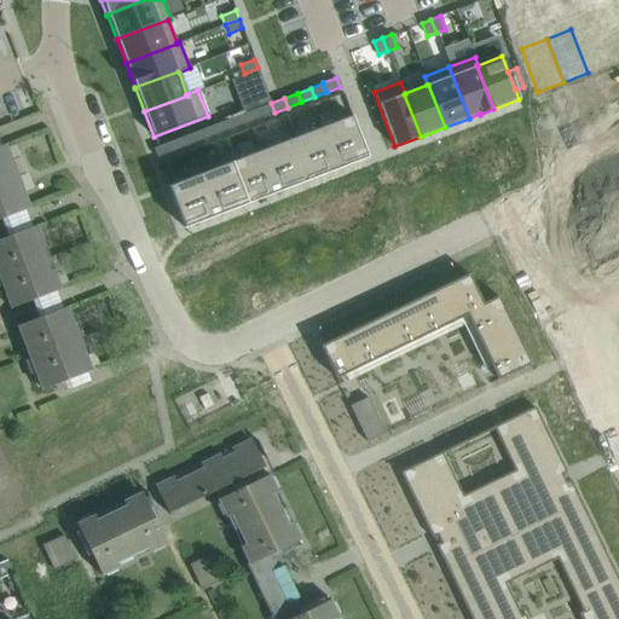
[(271,103),(258,108),(261,117),(275,113),(271,103)]
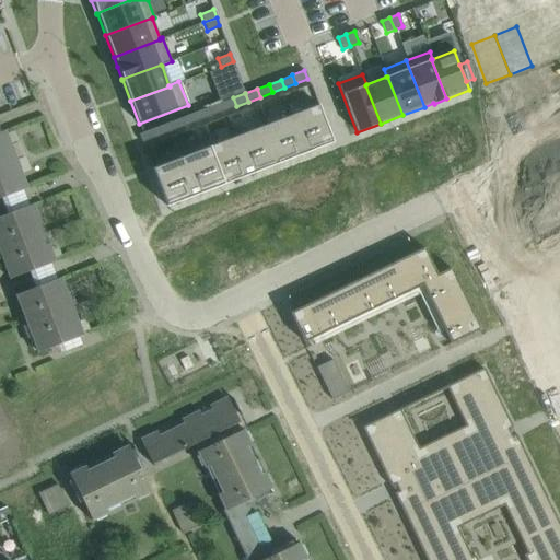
[(233,97),(221,102),(224,111),(236,106),(233,97)]
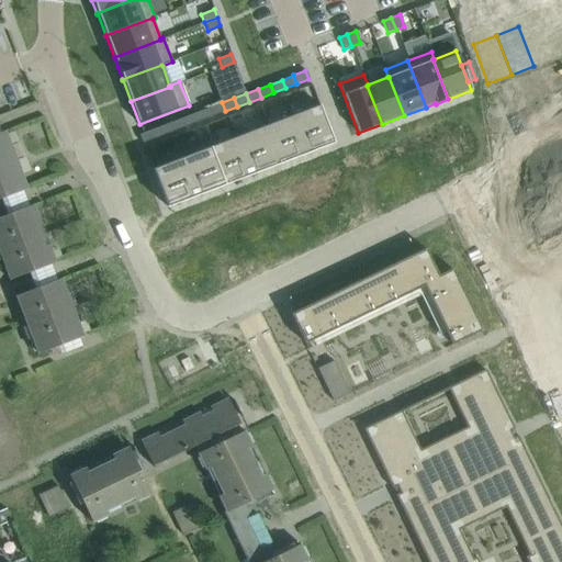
[(222,102),(211,108),(213,115),(225,111),(222,102)]
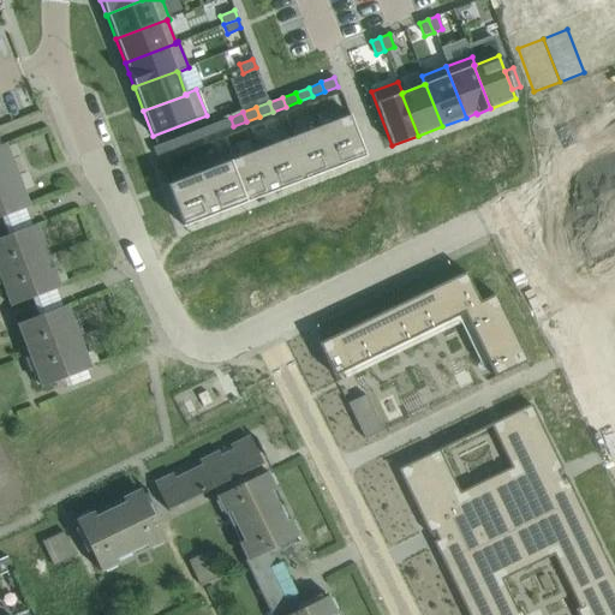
[(348,115),(318,127),(334,168),(365,156),(348,115)]
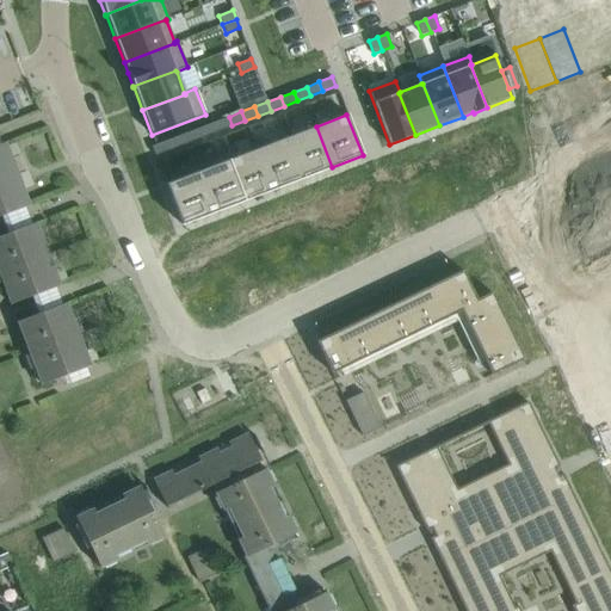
[(229,117),(216,122),(220,130),(232,125),(229,117)]
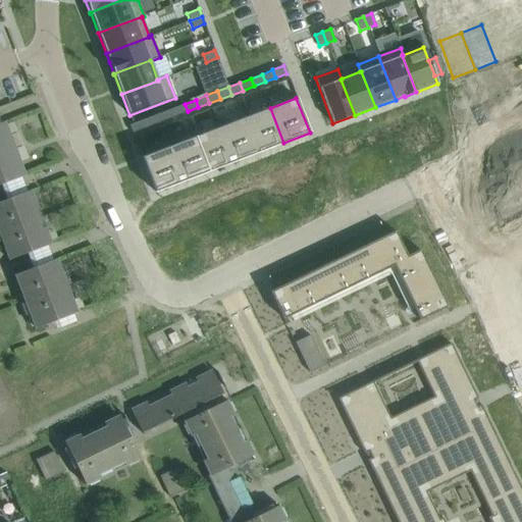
[(185,104),(173,108),(176,115),(188,111),(185,104)]
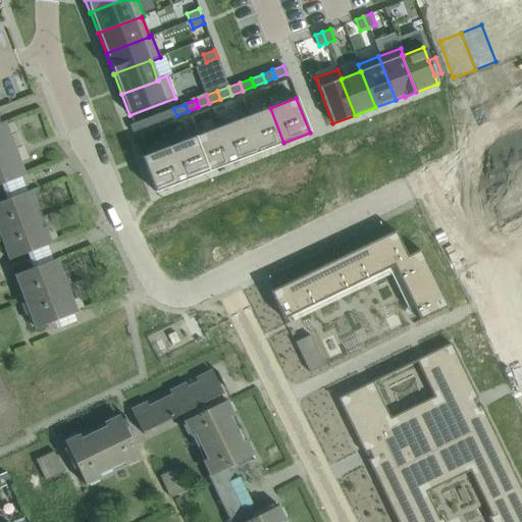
[(173,108),(162,112),(165,120),(176,115),(173,108)]
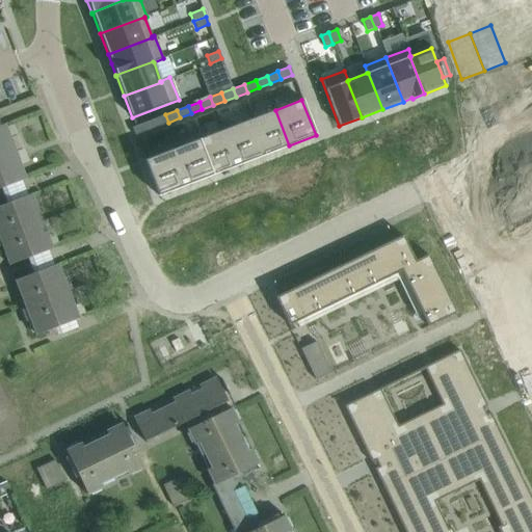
[(275,110),(249,120),(263,156),(289,145),(275,110)]
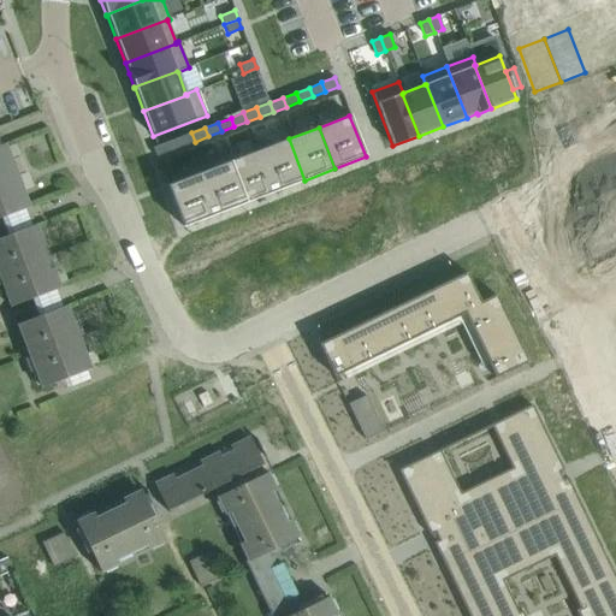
[(191,132),(178,137),(182,147),(195,142),(191,132)]
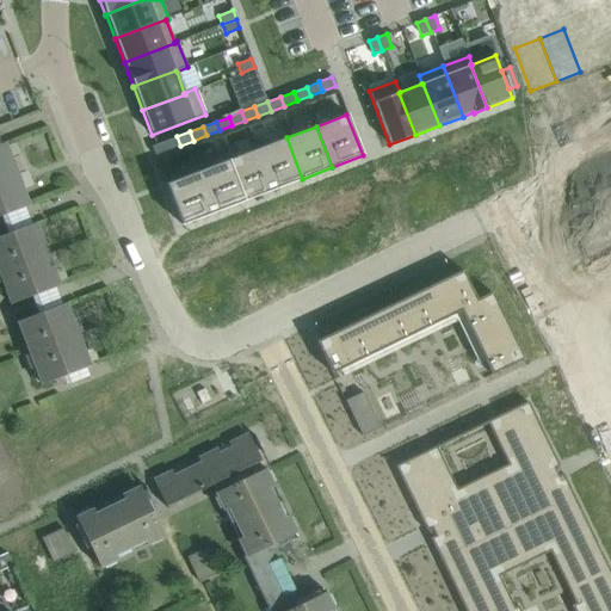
[(177,136),(164,141),(167,150),(180,146),(177,136)]
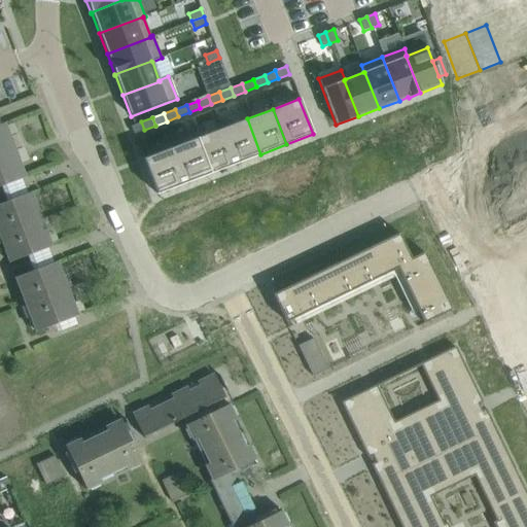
[(247,118),(221,129),(235,164),(260,154),(247,118)]
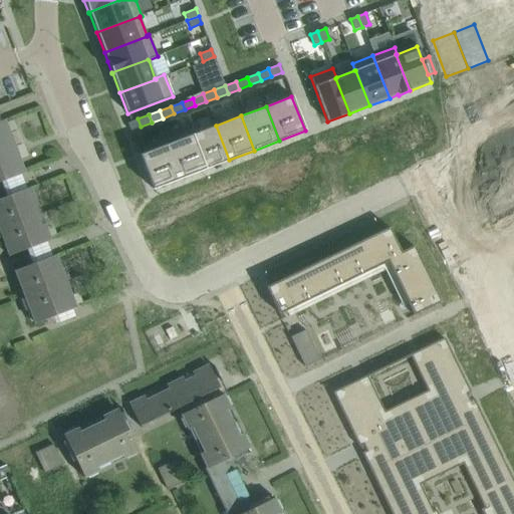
[(138,118),(126,123),(130,131),(141,126),(138,118)]
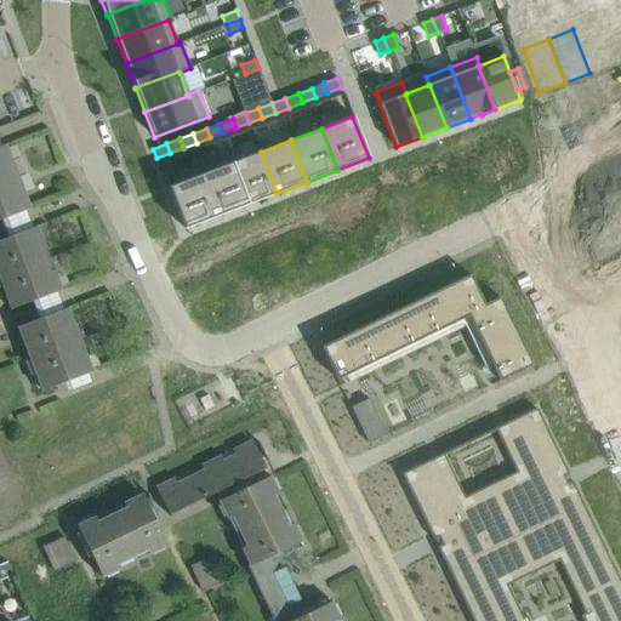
[(0,146),(0,220),(29,209),(5,144),(0,146)]
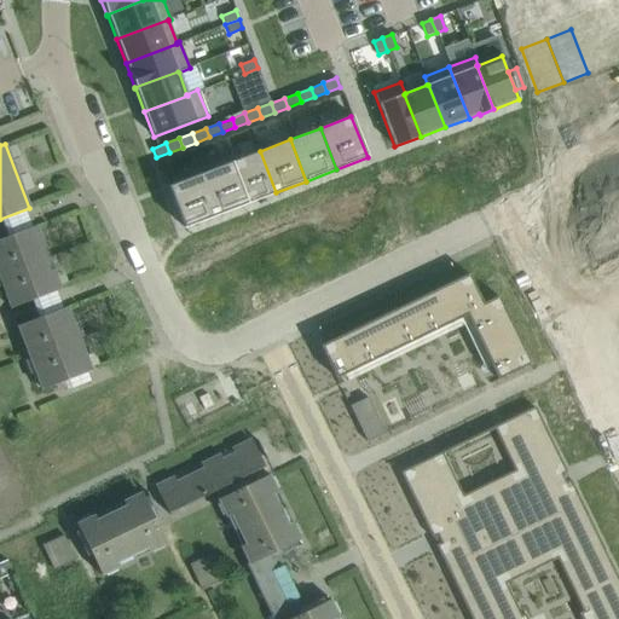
[(260,151),(230,163),(246,204),(276,192),(260,151)]
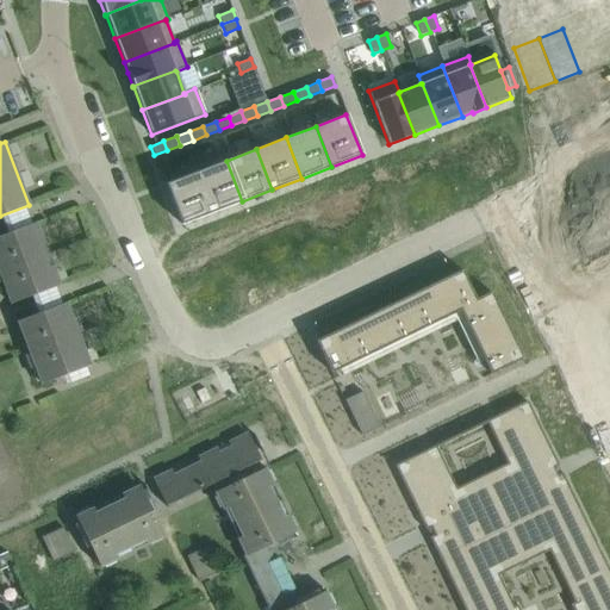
[(226,161),(197,172),(212,213),(242,201),(226,161)]
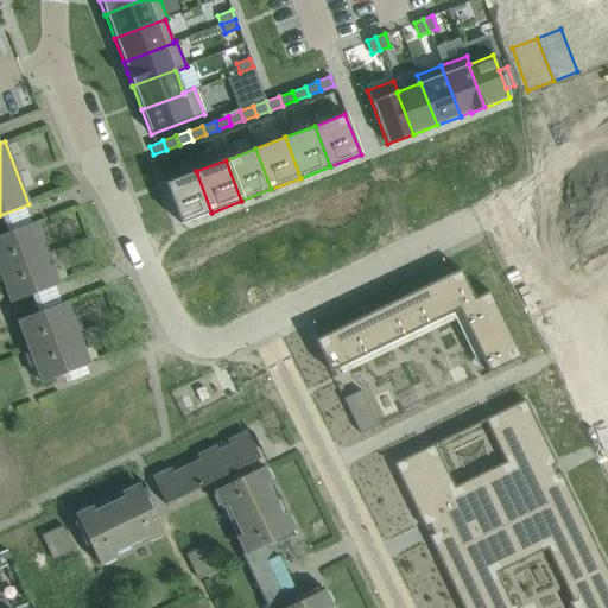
[(196,171),(165,183),(181,225),(211,213),(196,171)]
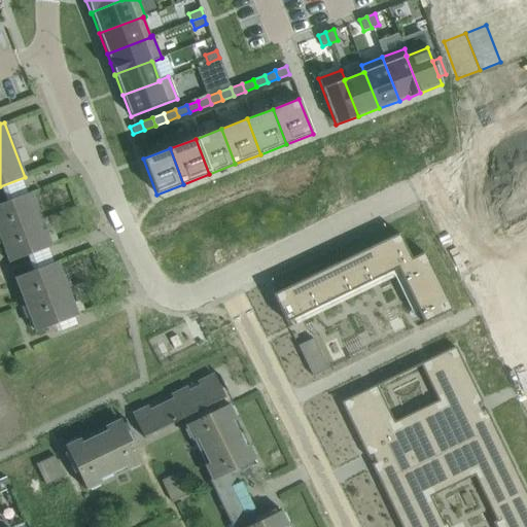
[(50,246),(30,192),(0,203),(0,239),(8,262),(50,246)]
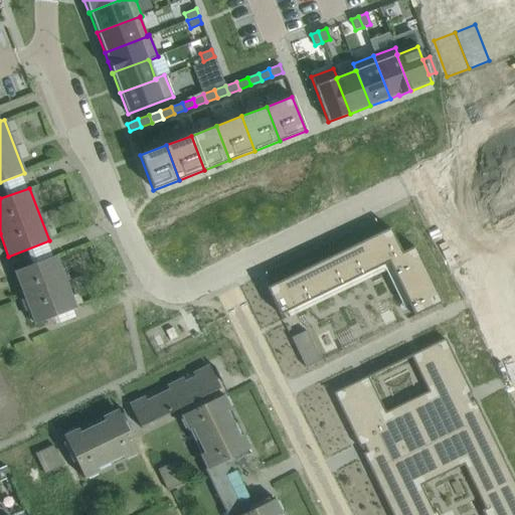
[(274,285),(270,287),(276,301),(273,302),(279,315),(280,314),(387,262),(413,316),(441,303),(413,246),(401,252),(389,228),(385,229),(385,230),(380,233),(379,232),(372,236),(372,237),(366,240),(365,239),(356,243),(357,244),(350,247),(350,246),(343,250),(343,251),(337,253),(332,255),(332,256),(327,260),(326,259),(319,263),(313,266),(312,266),(303,270),(304,271),(297,274),(297,273),(290,277),(290,278),(284,280),(284,279),(279,282),(277,283),(274,284),(274,285)]
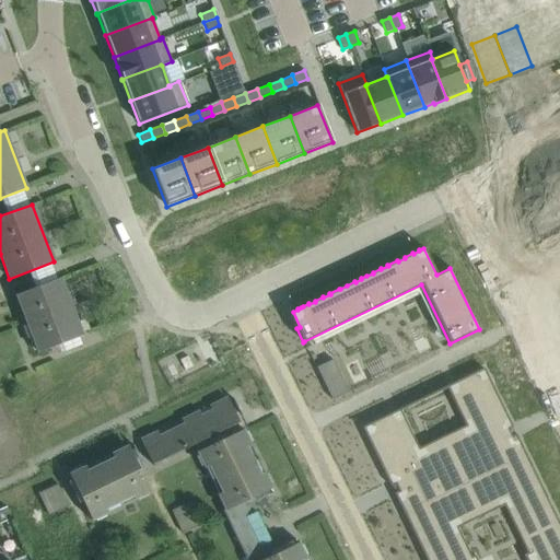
[(82,336),(60,278),(15,294),(37,352),(82,336)]
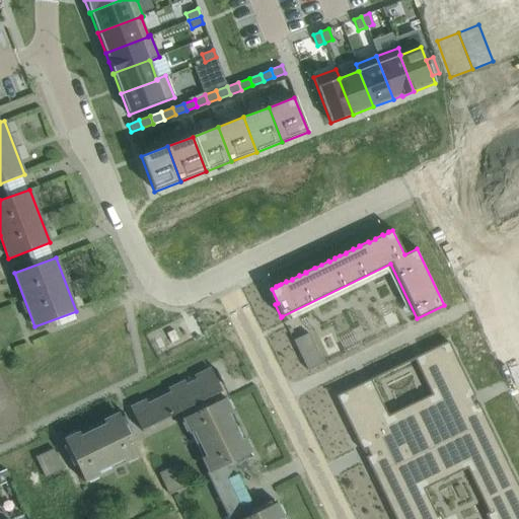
[(491,285),(482,289),(490,305),(498,301),(491,285)]
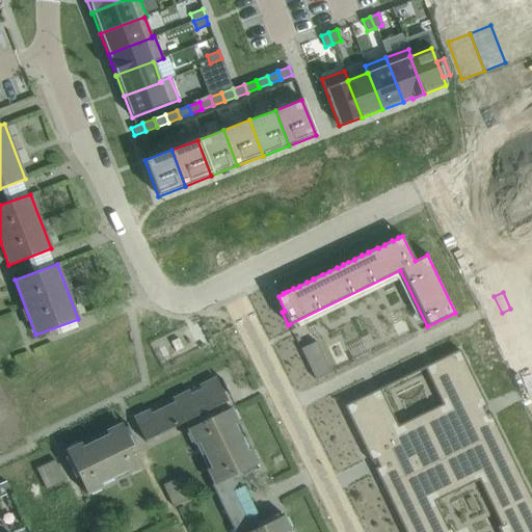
[(400,348),(415,341),(409,330),(395,338),(400,348)]
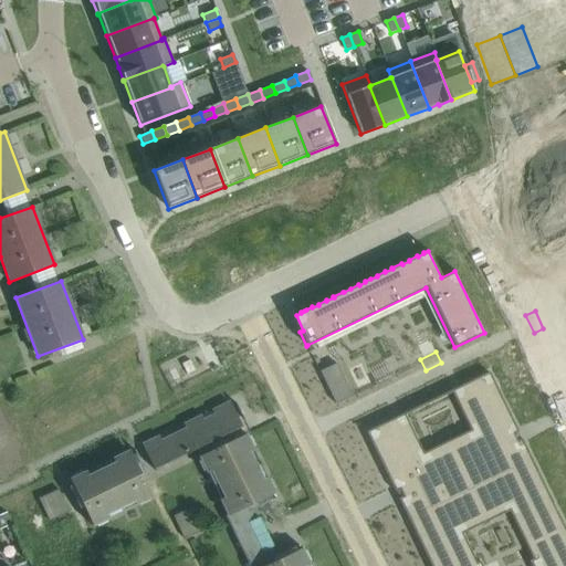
[(336,364),(320,371),(335,405),(352,397),(336,364)]
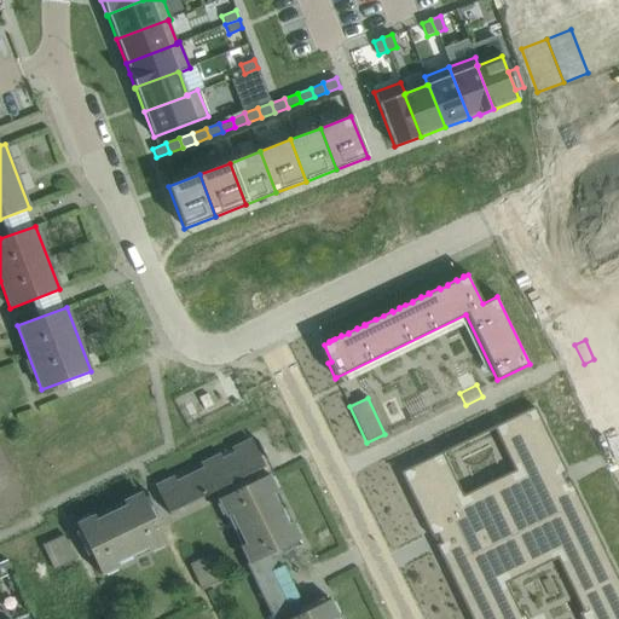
[(409,468),(400,473),(470,618),(618,618),(618,583),(572,486),(570,480),(565,482),(561,475),(566,473),(534,408),(526,411),(409,468)]
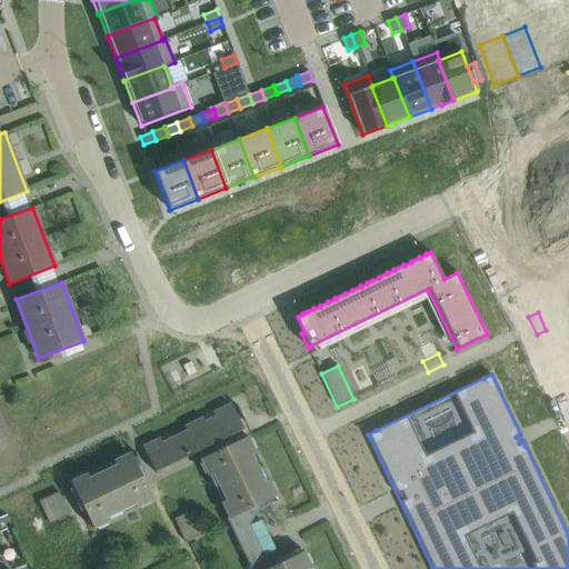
[(197,451),(200,460),(208,476),(212,473),(226,500),(221,502),(228,517),(226,519),(249,568),(308,568),(310,568),(302,551),(279,562),(252,507),(275,496),(267,479),(262,481),(250,456),(255,453),(230,405),(212,413),(215,417),(205,422),(202,418),(183,427),(186,431),(161,443),(159,439),(142,448),(155,472),(197,451)]
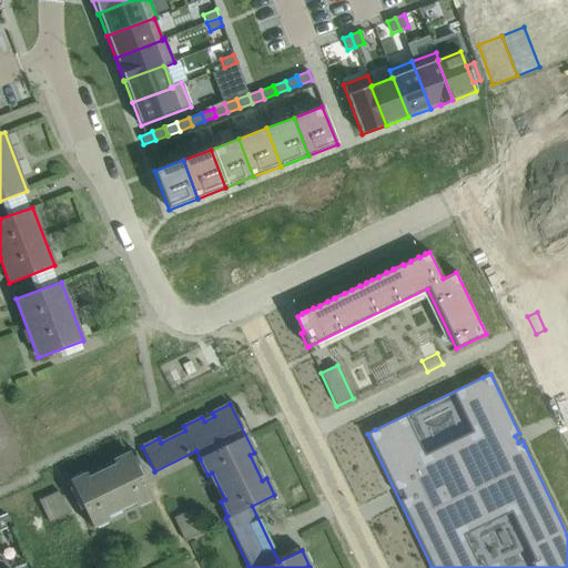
[(70,482),(70,483),(92,528),(109,519),(107,516),(133,503),(135,507),(152,499),(129,453),(112,460),(114,465),(89,478),(87,474),(70,482)]
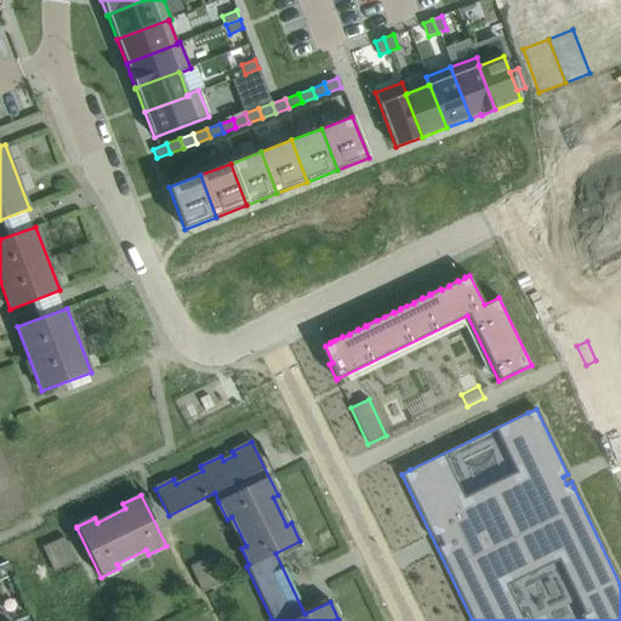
[(220,563),(198,573),(209,596),(229,586),(220,563)]
